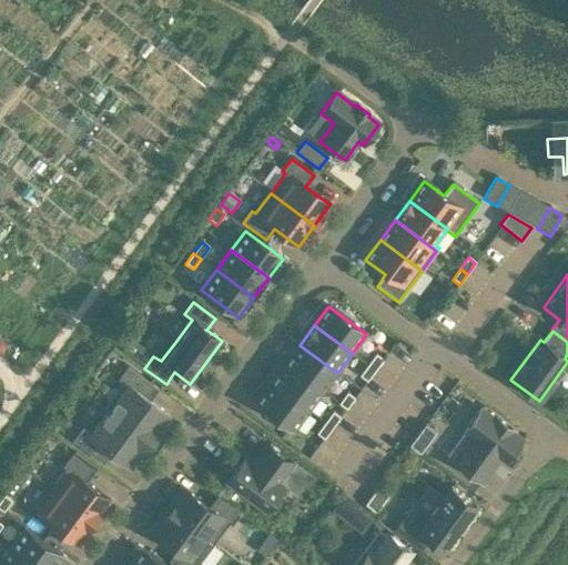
[(337,373),(300,345),(285,365),(323,393),(337,373)]
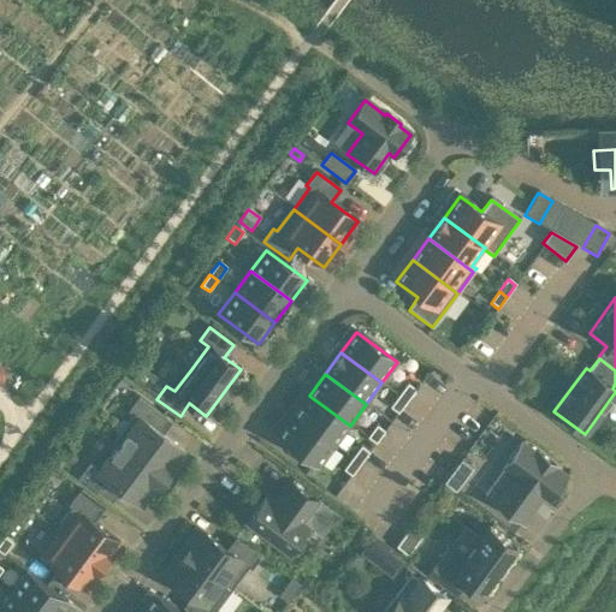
[(398,398),(407,403),(415,392),(407,386),(398,398)]
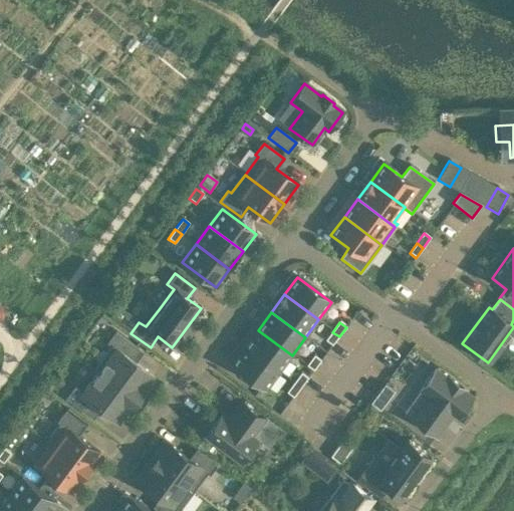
[(245,347),(279,372),(292,355),(258,330),(245,347)]
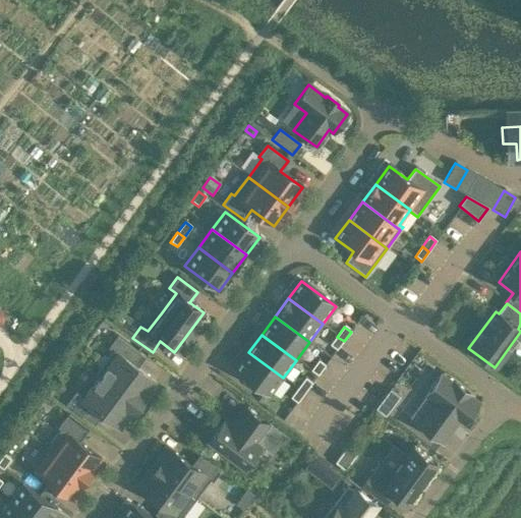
[(100,378),(138,406),(146,396),(145,395),(154,382),(132,365),(140,354),(117,337),(108,349),(113,352),(96,376),(100,378)]
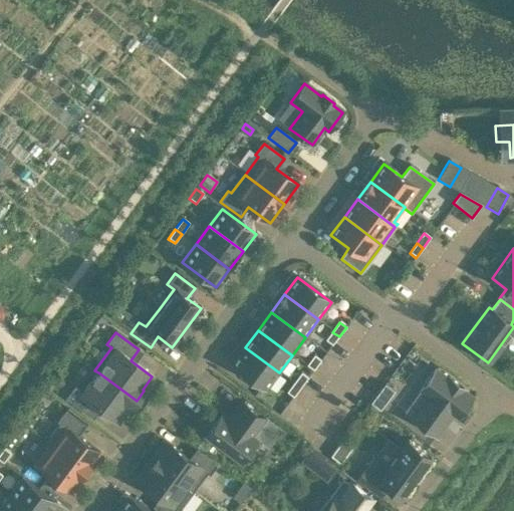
[(339,336),(332,332),(325,341),(332,346),(339,336)]
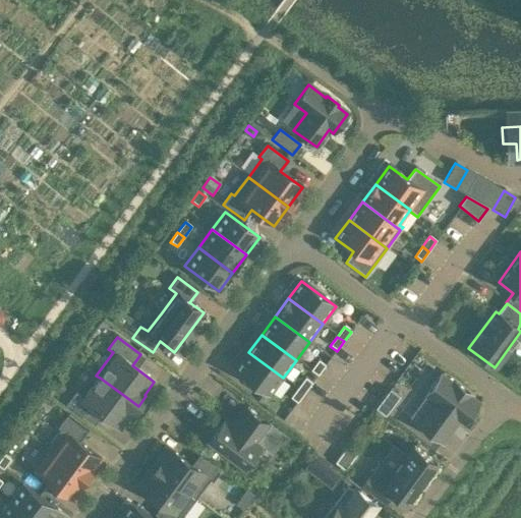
[(283,378),(248,352),(235,370),(269,396),(283,378)]
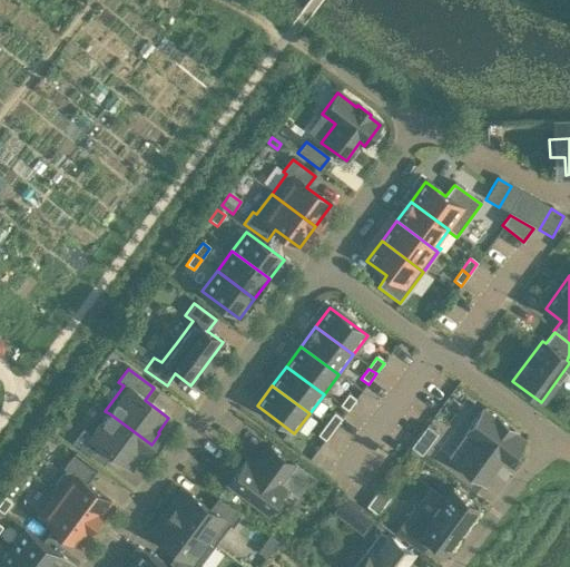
[(340,408),(346,412),(355,402),(347,397),(340,408)]
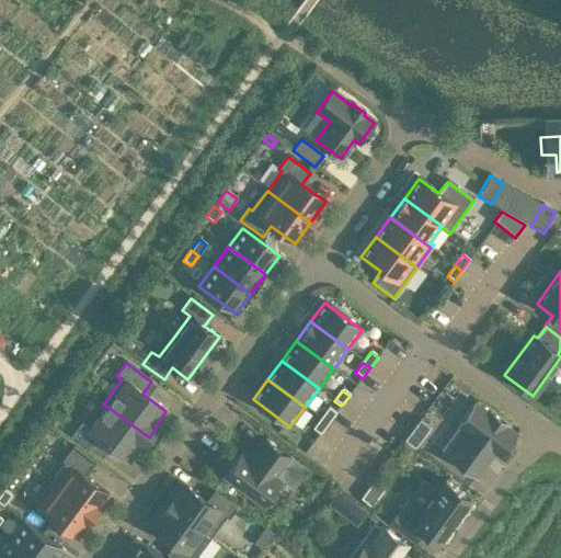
[(474,405),(459,425),(468,432),(448,458),(476,477),(494,452),(500,456),(515,435),(504,428),(506,425),(489,413),(488,414),(474,405)]
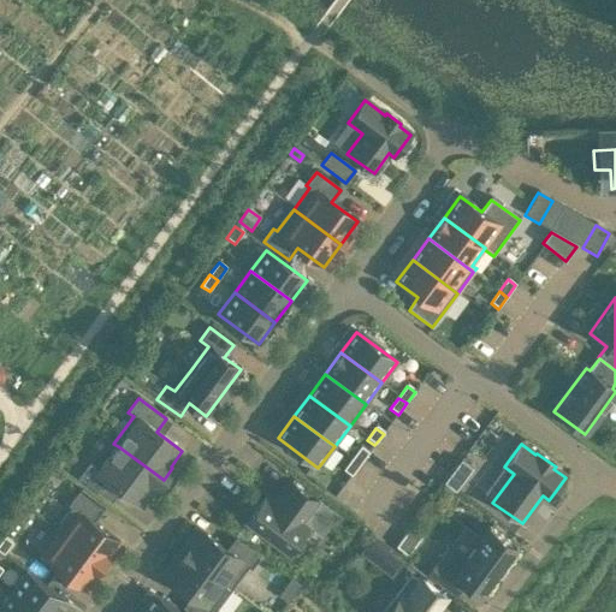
[(118,446),(99,473),(88,465),(78,479),(106,499),(116,487),(141,506),(153,491),(155,492),(164,480),(118,446)]
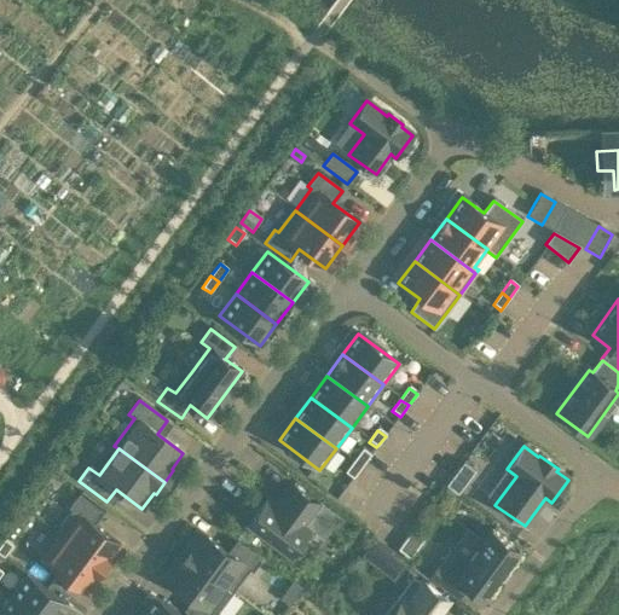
[(363,451),(353,462),(362,468),(370,456),(363,451)]
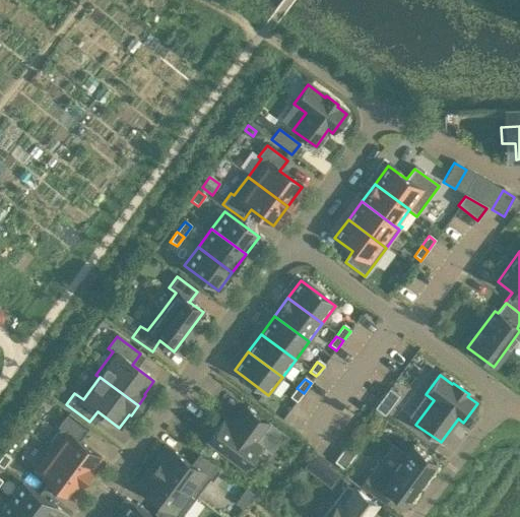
[(297,403),(304,393),(297,388),(289,398),(297,403)]
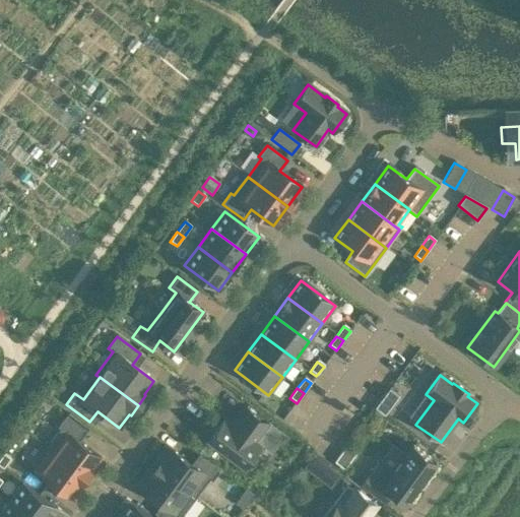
[(384,415),(398,396),(389,389),(374,408),(384,415)]
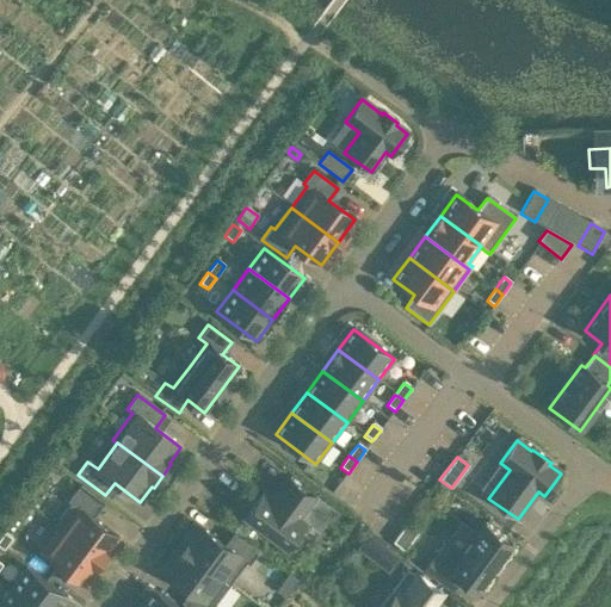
[(244,519),(285,550),(304,525),(297,520),(314,499),(288,479),(272,500),(263,494),(244,519)]
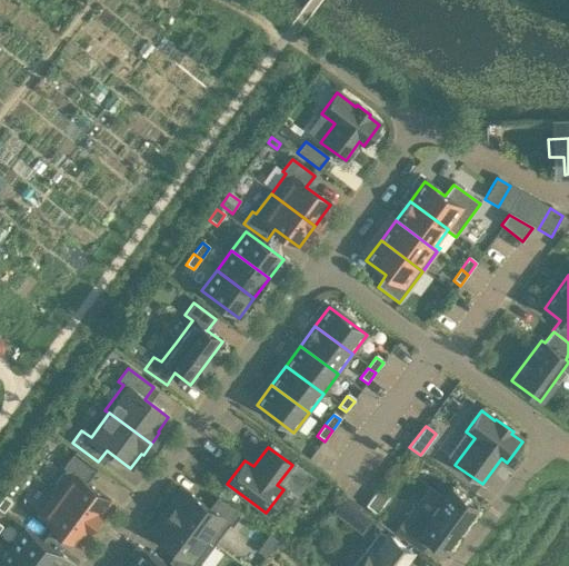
[(55,494),(95,524),(110,503),(86,484),(95,473),(72,455),(62,468),(66,470),(50,492),(55,495),(55,494)]
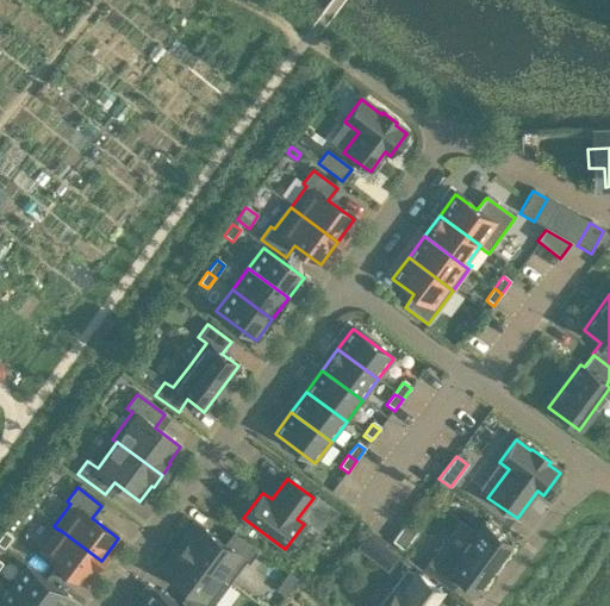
[(392,542),(403,551),(417,531),(406,523),(392,542)]
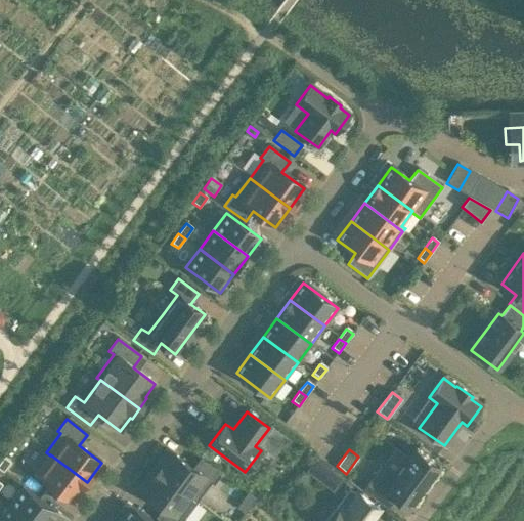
[(397,475),(383,464),(364,489),(386,506),(394,495),(408,507),(438,467),(416,449),(397,475)]
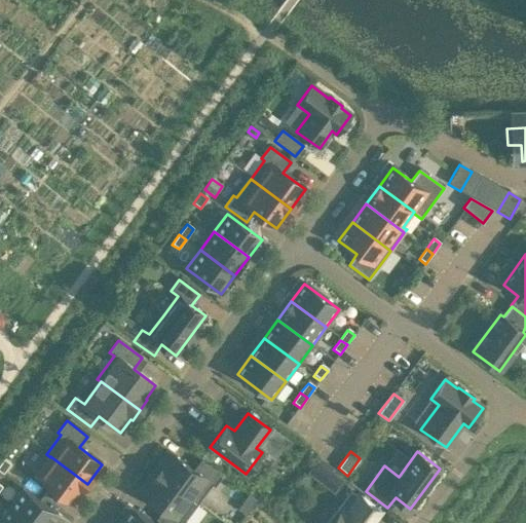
[(156,474),(197,505),(212,485),(214,488),(222,477),(201,461),(193,472),(172,454),(156,474)]
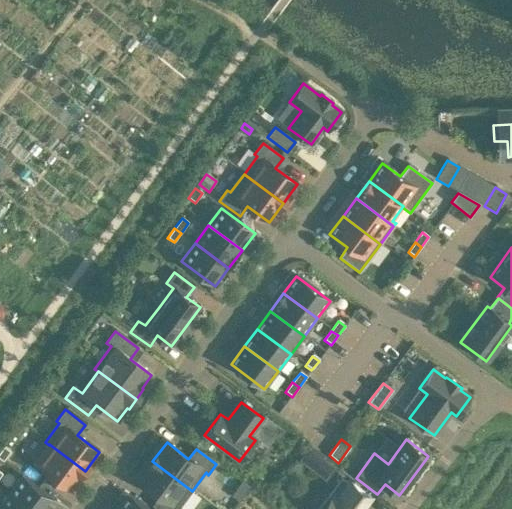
[(71,490),(85,471),(49,444),(49,445),(35,463),(71,490)]
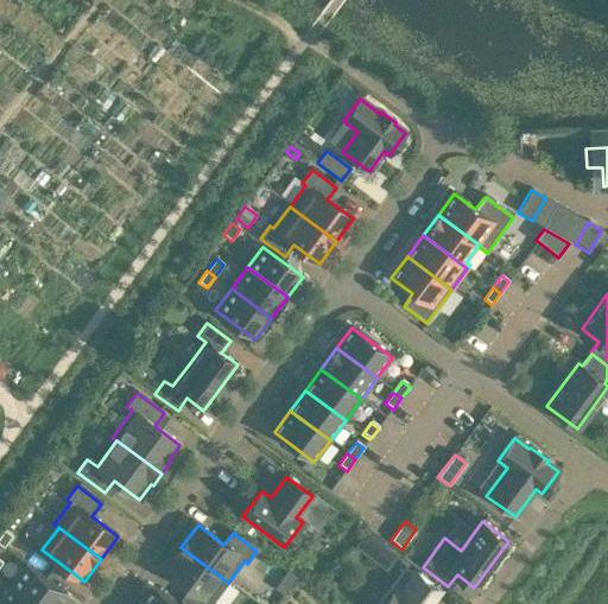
[(0,535),(0,545),(4,548),(12,536),(4,531),(0,535)]
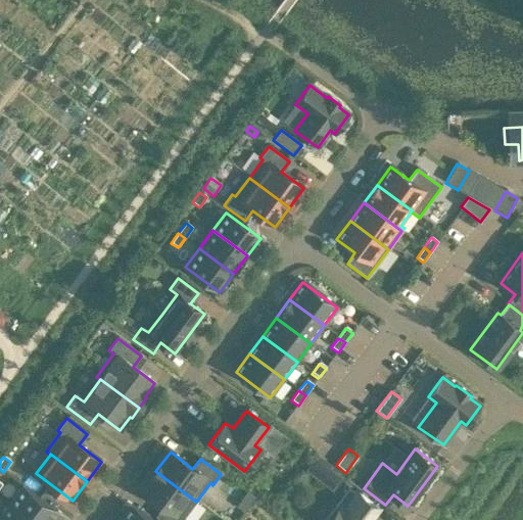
[(196,502),(155,471),(141,490),(163,508),(156,518),(157,519),(183,519),(196,502)]
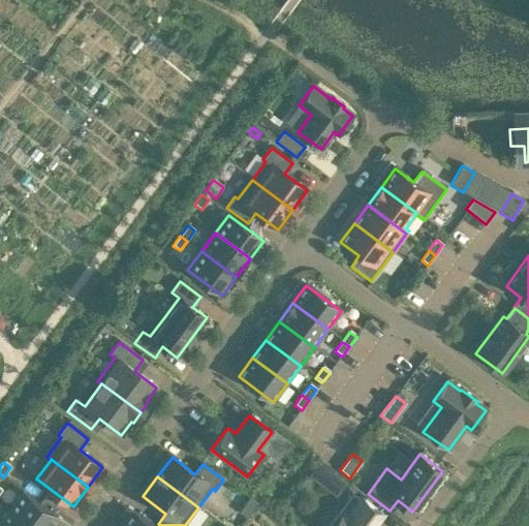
[(8,511),(29,525),(51,525),(57,518),(22,492),(8,511)]
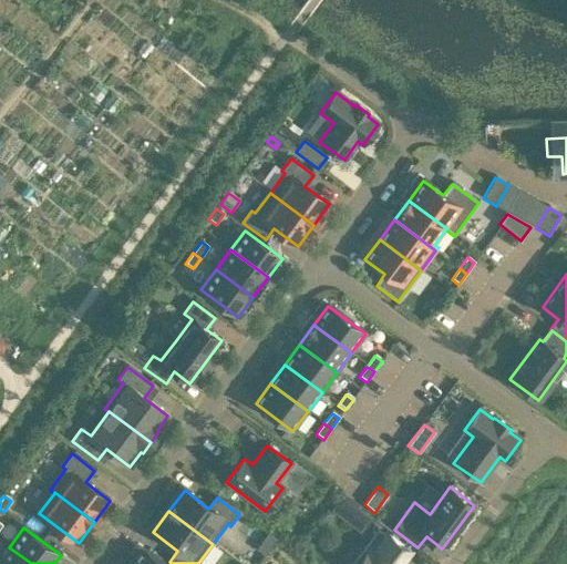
[(276,541),(268,535),(261,545),(269,551),(276,541)]
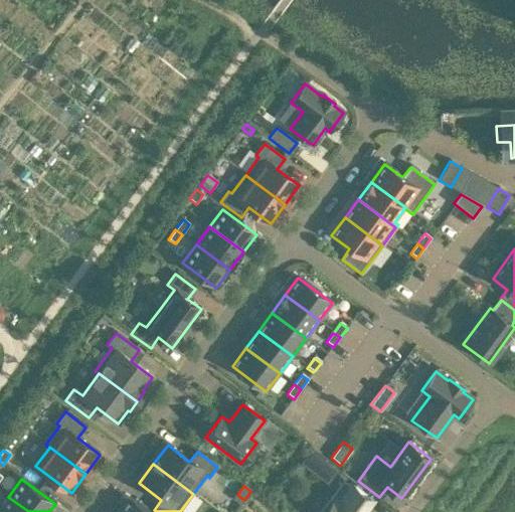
[(364,511),(372,502),(350,486),(337,504),(330,498),(319,511),(364,511)]
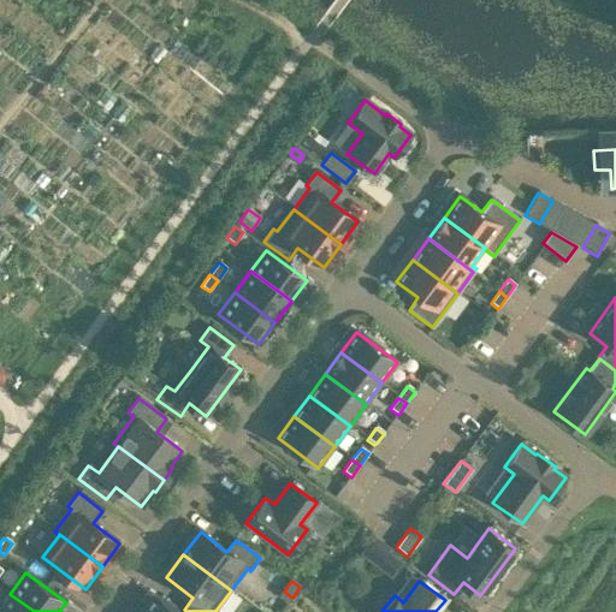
[(339,584),(327,601),(341,611),(353,594),(339,584)]
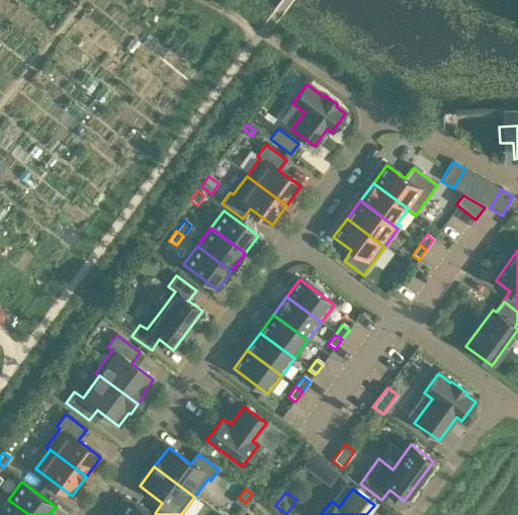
[(28,514),(8,500),(0,510),(0,514),(28,514)]
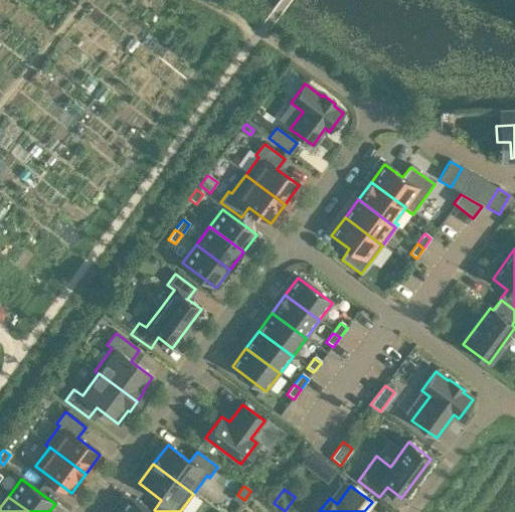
[(147,511),(130,499),(120,511),(147,511)]
